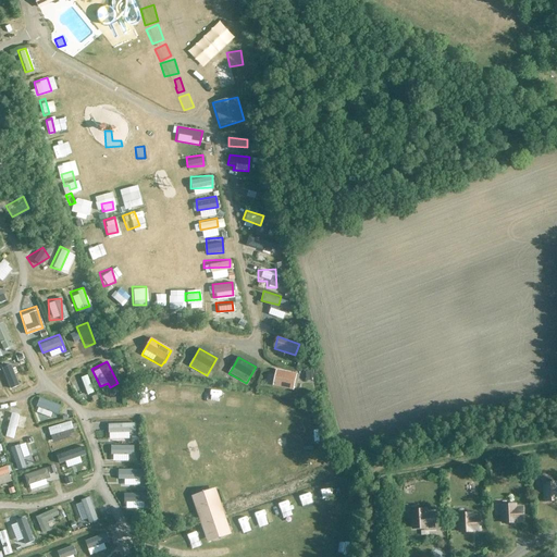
[(8,388),(16,386),(13,373),(15,372),(13,362),(1,366),(8,388)]
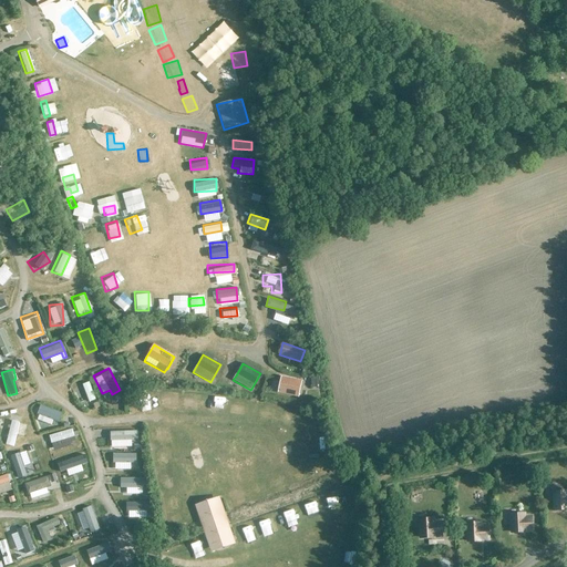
[(280,378),(277,393),(298,398),(301,382),(280,378)]
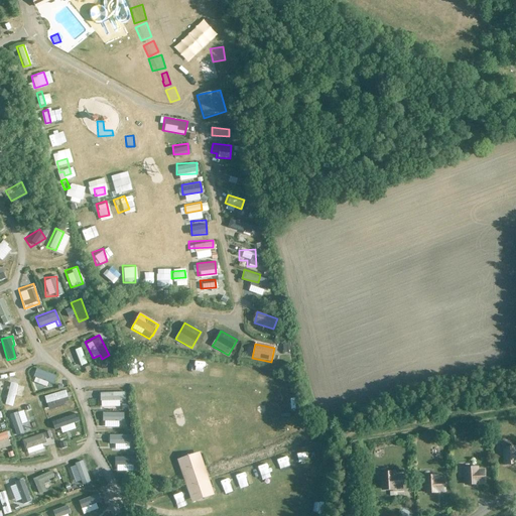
[(80,346),(74,348),(79,364),(85,362),(80,346)]
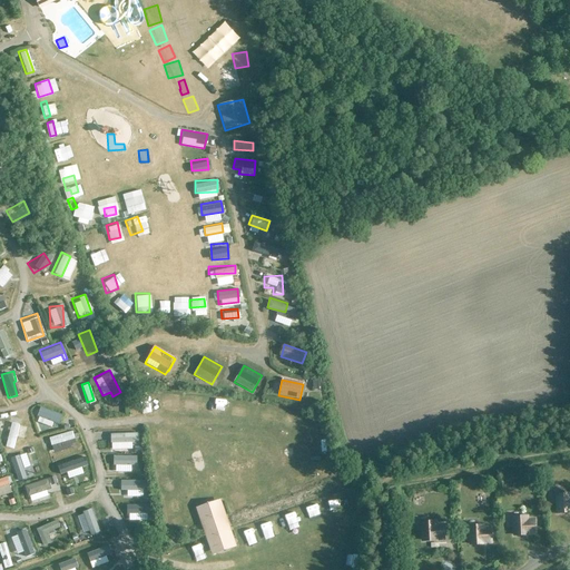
[(143,395),(141,408),(151,408),(153,395),(143,395)]
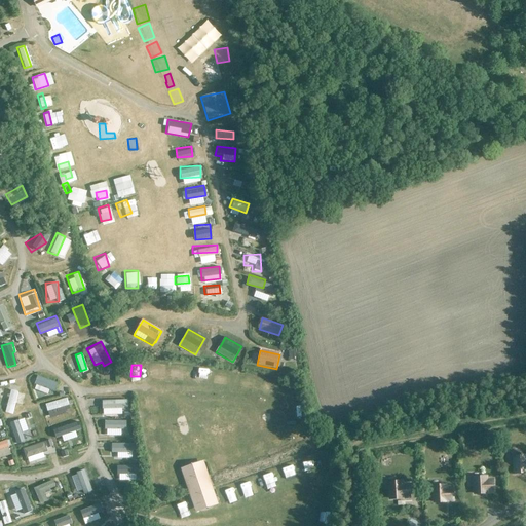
[(31,388),(53,391),(55,378),(33,375),(31,388)]
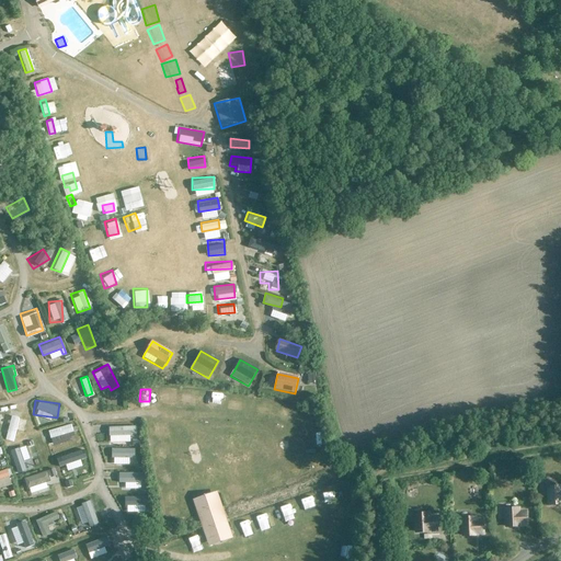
[(16,421),(0,425),(0,428),(2,435),(20,428),(16,421)]
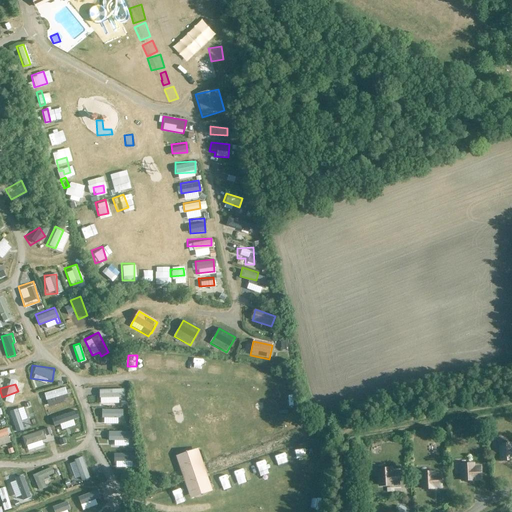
[(44,399),(65,393),(63,385),(42,391),(44,399)]
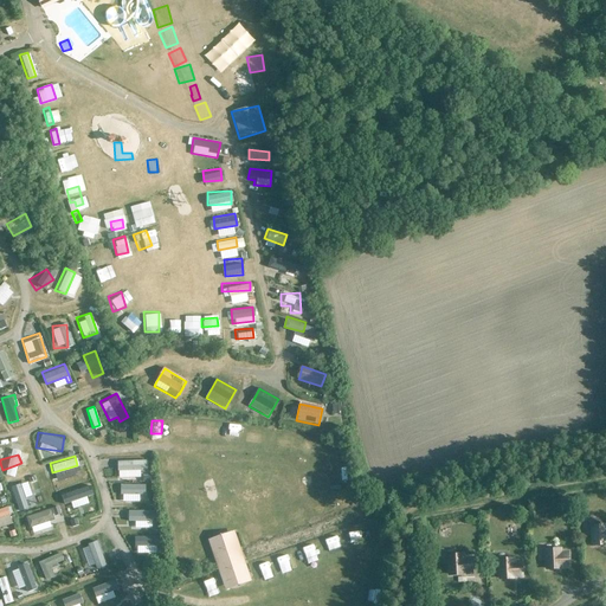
[(117,463),(120,478),(114,479),(116,494),(129,491),(127,462),(117,463)]
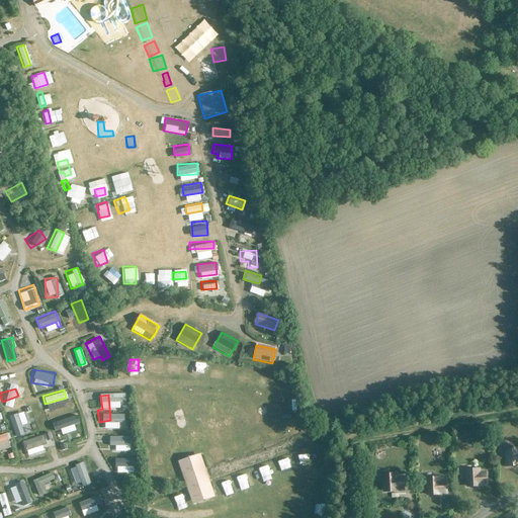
[(6,411),(14,434),(26,430),(19,407),(6,411)]
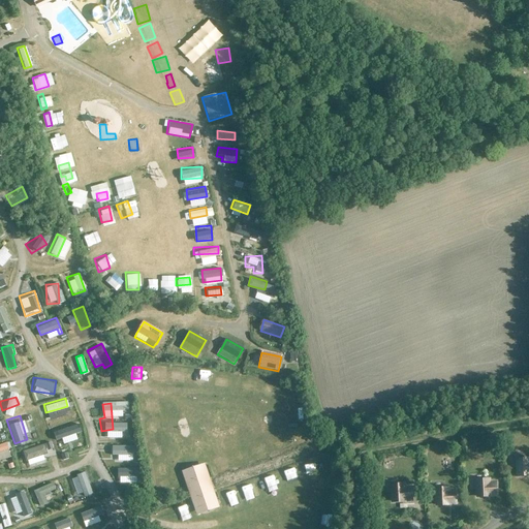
[(79,426),(53,431),(55,439),(81,434),(79,426)]
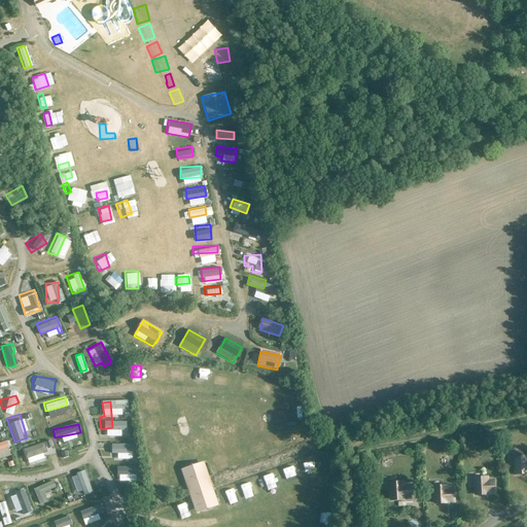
[(26,448),(28,458),(47,455),(45,445),(26,448)]
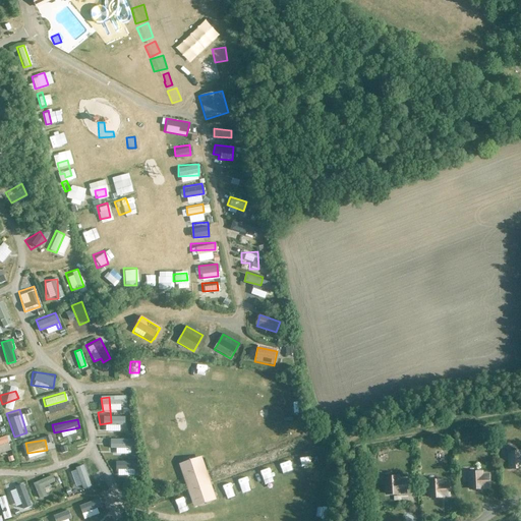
[(520,452),(510,453),(510,469),(520,468),(520,456),(520,452)]
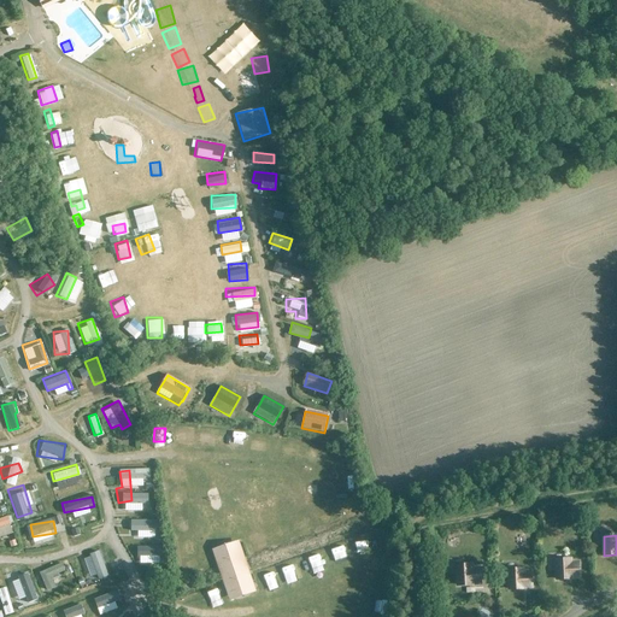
[(229,545),(222,547),(213,554),(227,593),(238,593),(245,592),(253,583),(240,546),(229,545)]
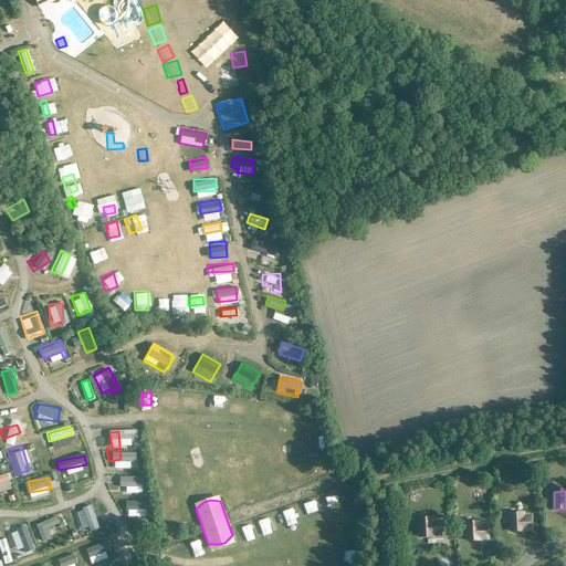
[(297,506),(300,514),(310,510),(306,502),(297,506)]
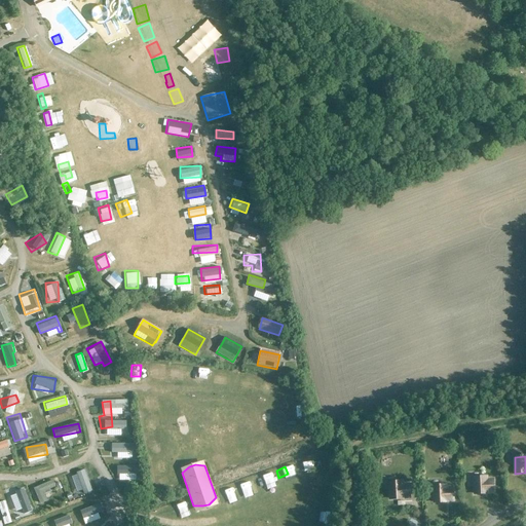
[(77,490),(86,487),(80,472),(71,476),(77,490)]
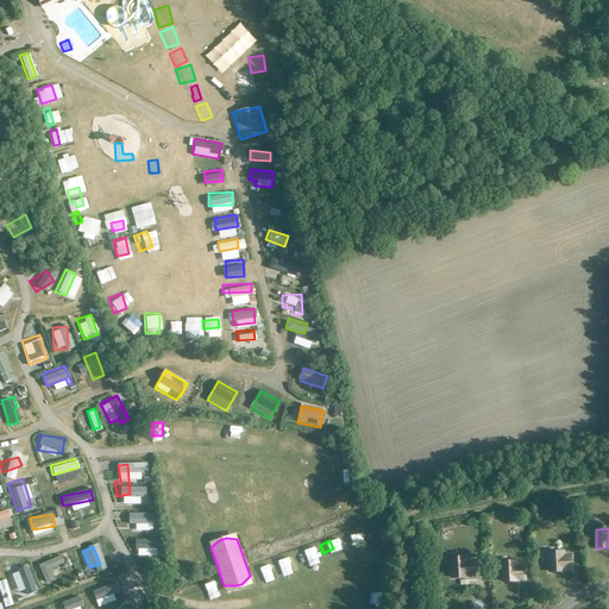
[(366,562),(378,562),(377,547),(365,548),(366,562)]
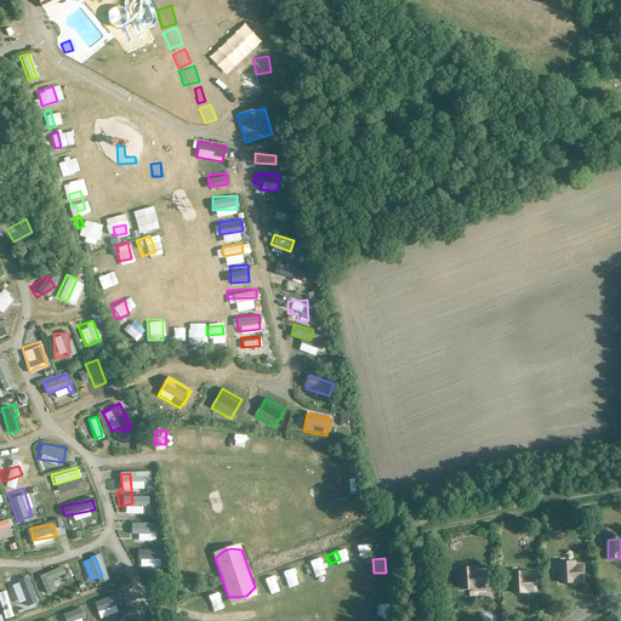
[(51,580),(72,573),(67,560),(36,571),(45,594),(55,591),(52,585),(51,580)]
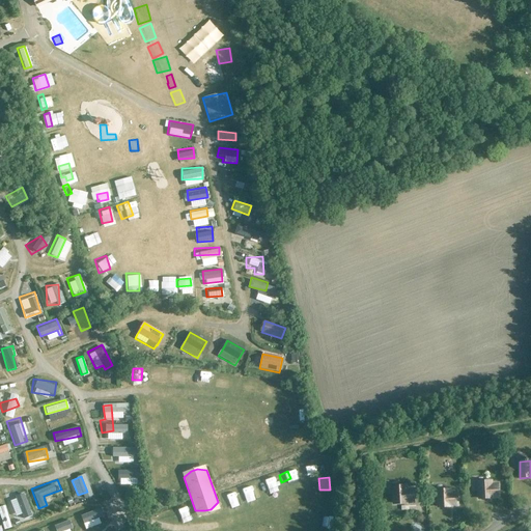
[(273,481),(266,482),(267,490),(275,488),(273,481)]
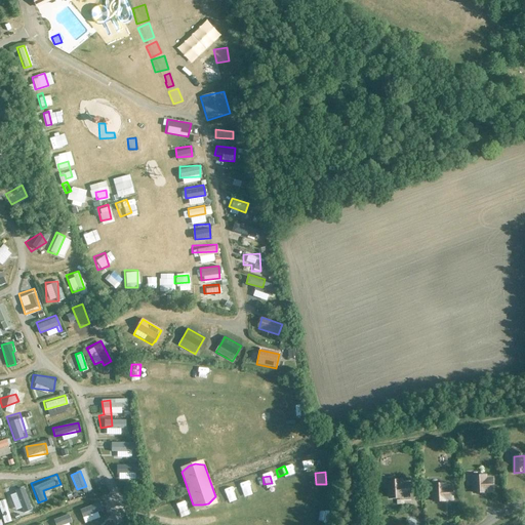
[(484,477),(474,477),(474,493),(485,492),(485,491),(493,491),(492,480),(485,480),(484,477)]
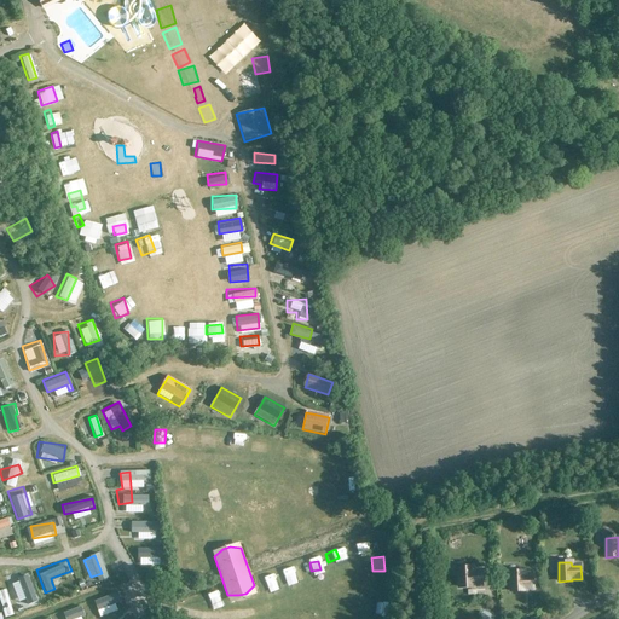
[(472,567),(458,568),(460,588),(473,586),(473,585),(482,585),(481,572),(472,572),(472,567)]
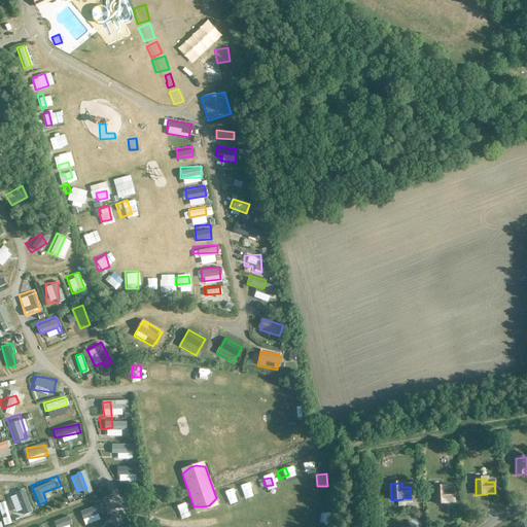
[(219,487),(223,497),(233,494),(229,484),(219,487)]
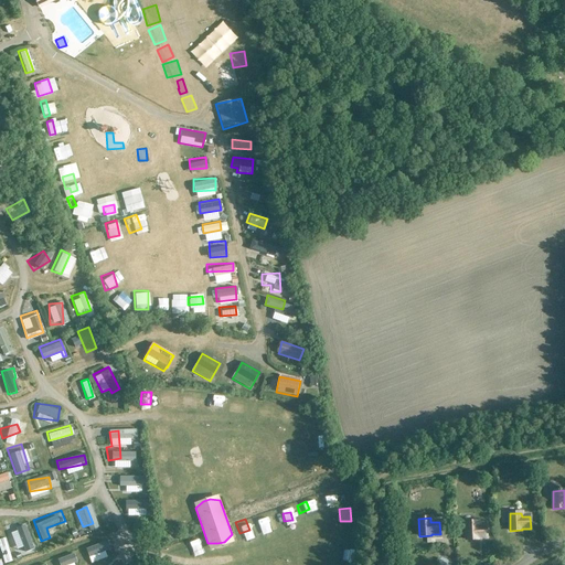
[(478,522),(466,522),(467,540),(479,540),(479,539),(487,537),(486,525),(478,526),(478,522)]
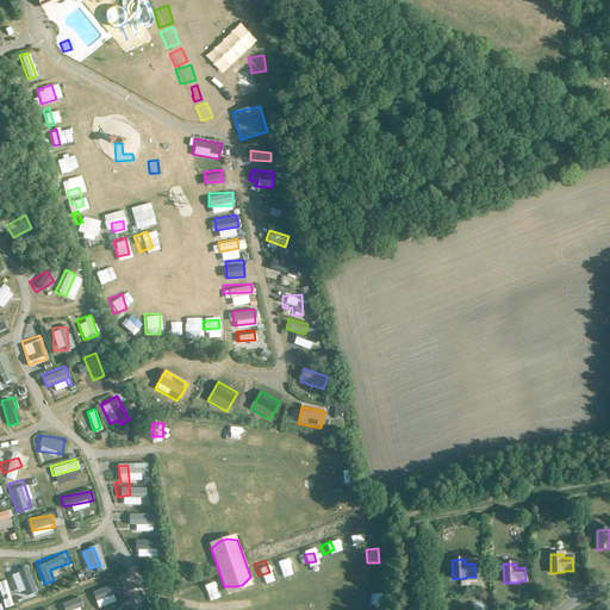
[(29,574),(24,576),(23,571),(16,573),(24,596),(36,591),(29,574)]
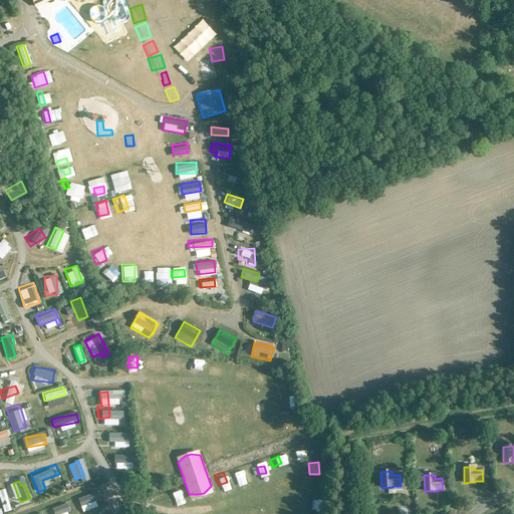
[(2,488),(0,488),(0,502),(4,512),(10,509),(2,488)]
